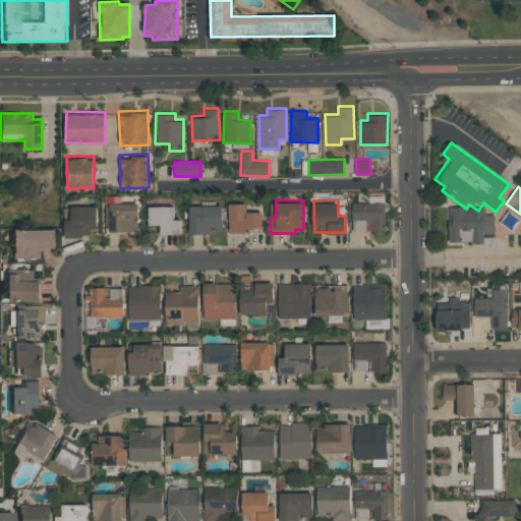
[(106,233),(138,232),(138,200),(105,201),(106,233)]
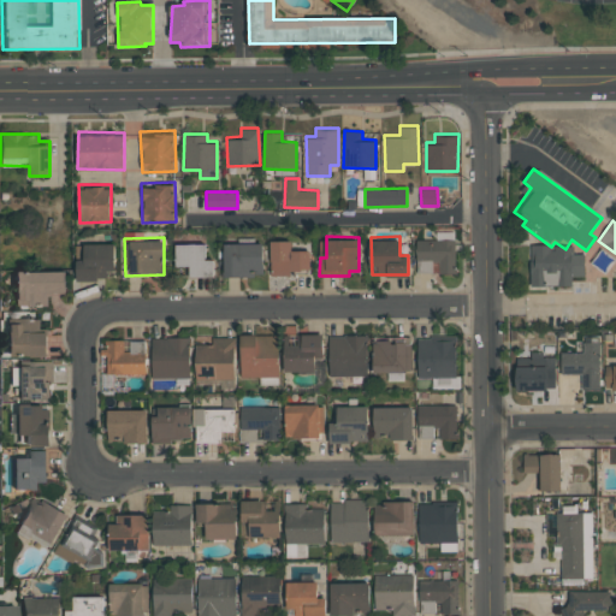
[(433,273),(433,264),(439,264),(439,273),(456,273),(456,241),(431,241),(431,238),(418,238),(418,273),(433,273)]
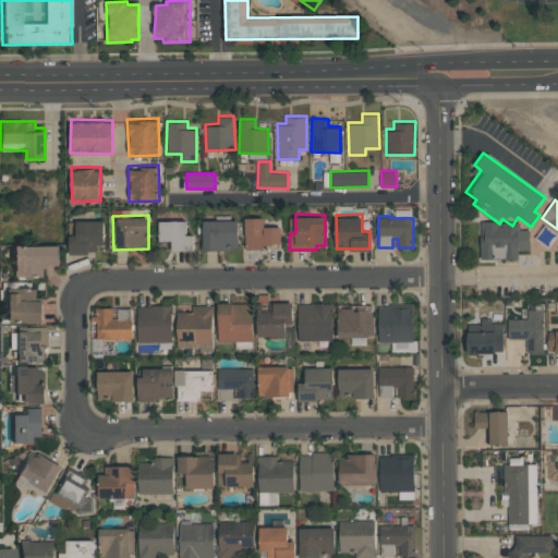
[(72,254),(97,253),(97,245),(104,245),(104,217),(71,218),(72,254)]
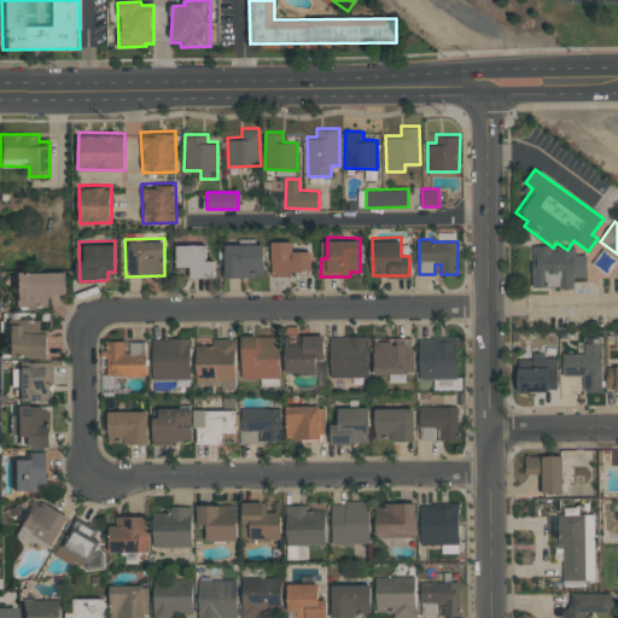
[(191,279),(214,278),(214,261),(205,261),(205,240),(175,242),(176,268),(190,267),(191,279)]
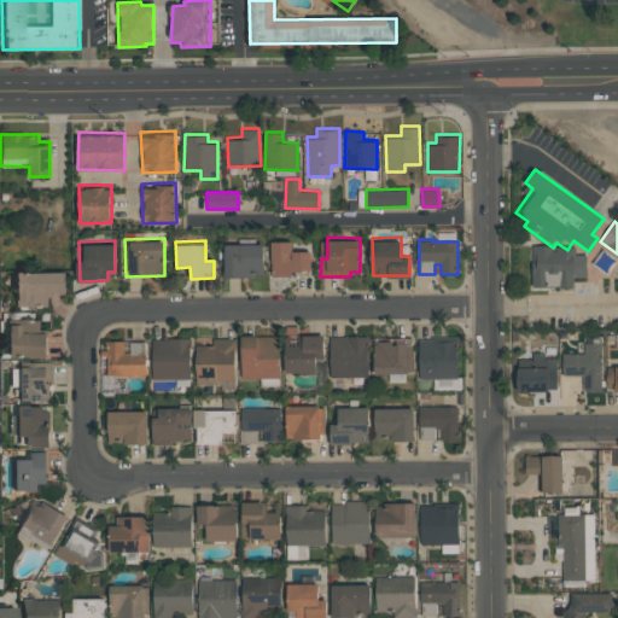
[(270,240),(272,274),(312,274),(312,246),(292,248),(292,243),(281,243),(281,240),(270,240)]
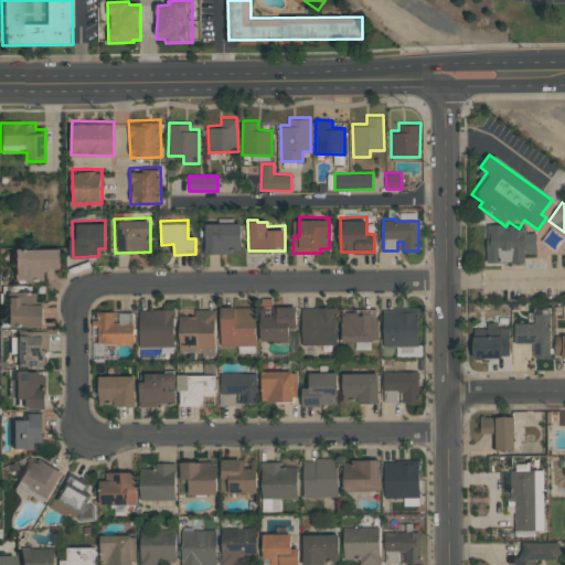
[(205,254),(242,254),(241,221),(204,221),(205,254)]
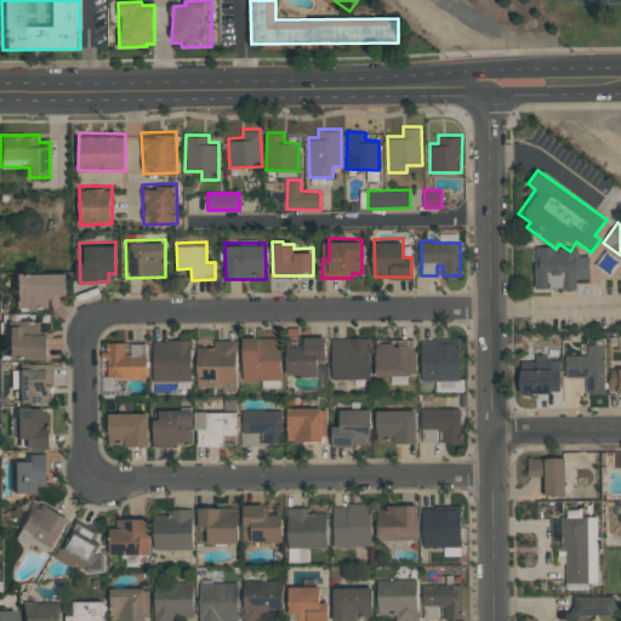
[(577,289),(577,279),(590,279),(588,255),(579,255),(579,248),(534,249),(534,289),(577,289)]
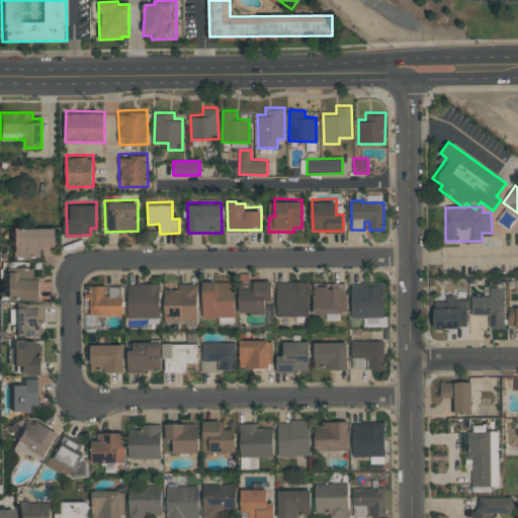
[(10,226),(11,259),(41,258),(41,245),(56,245),(55,226),(10,226)]
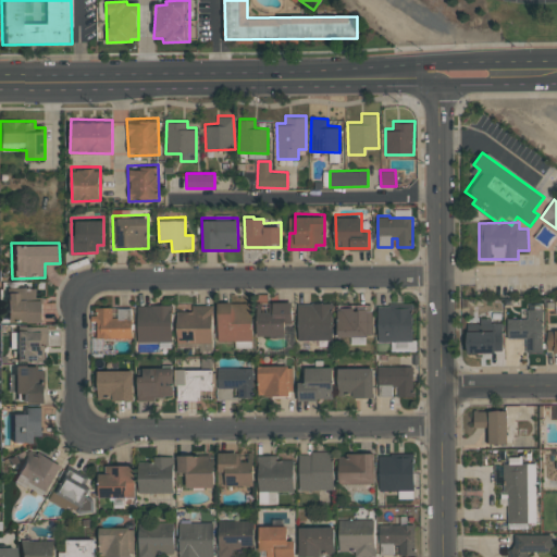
[(42,323),(42,299),(36,299),(36,287),(17,287),(16,293),(5,293),(4,322),(42,323)]
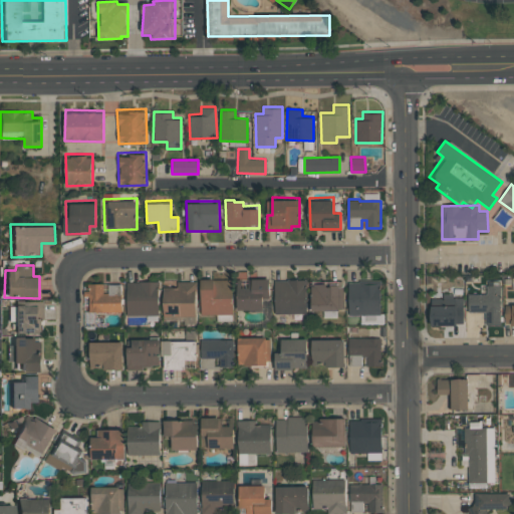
[(269,298),(269,276),(250,276),(250,288),(237,288),(238,310),(263,309),(263,298),(269,298)]
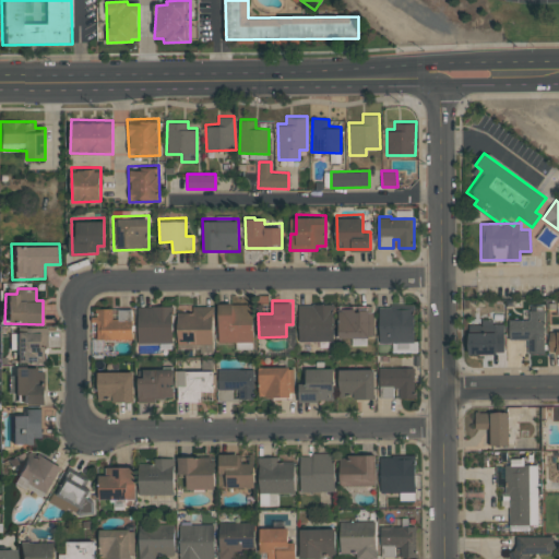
[(218,343),(253,343),(252,301),(218,302),(218,343)]
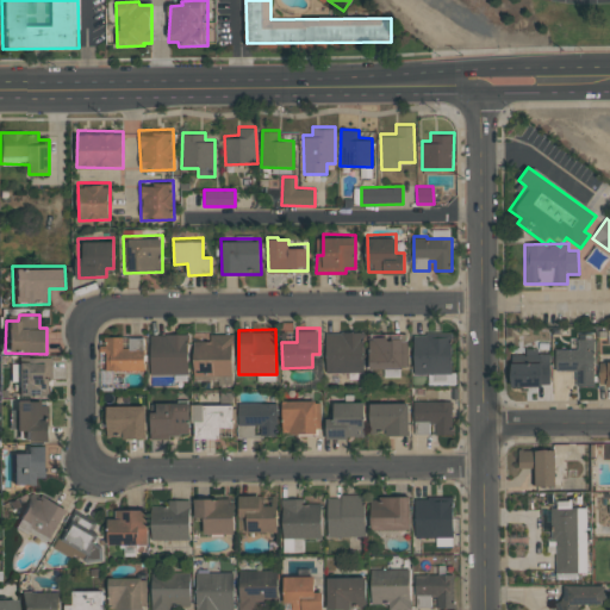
[(363,373),(363,331),(327,331),(325,372),(363,373)]
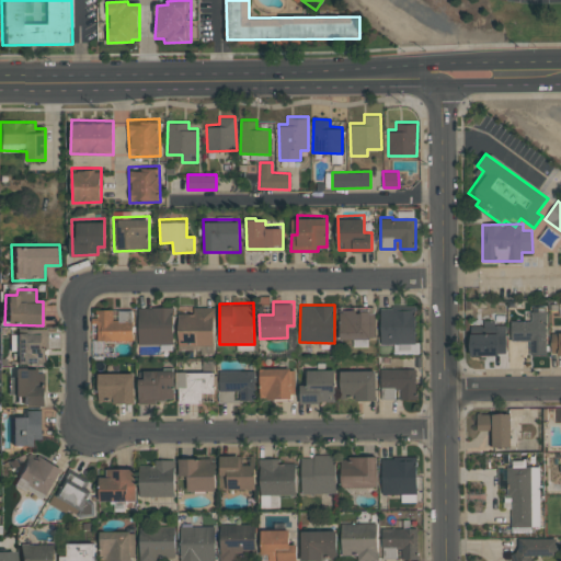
[(173,306),(138,307),(139,345),(173,344),(173,306)]
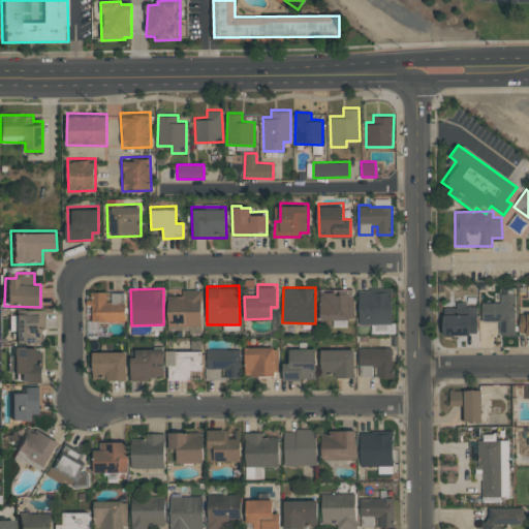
[(168,294),(167,325),(201,327),(203,288),(183,288),(183,294),(168,294)]
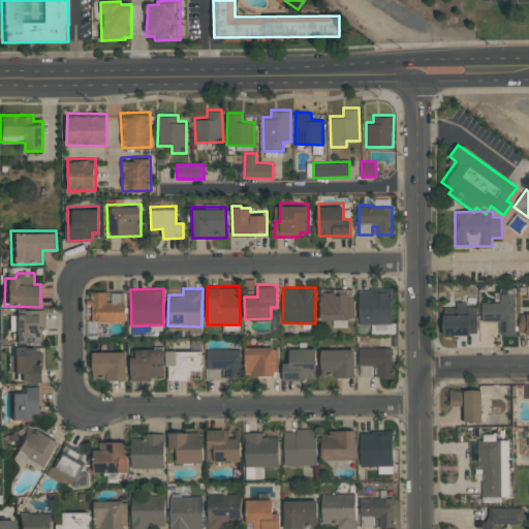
[(360,324),(372,324),(372,332),(392,331),(391,288),(359,288),(360,324)]
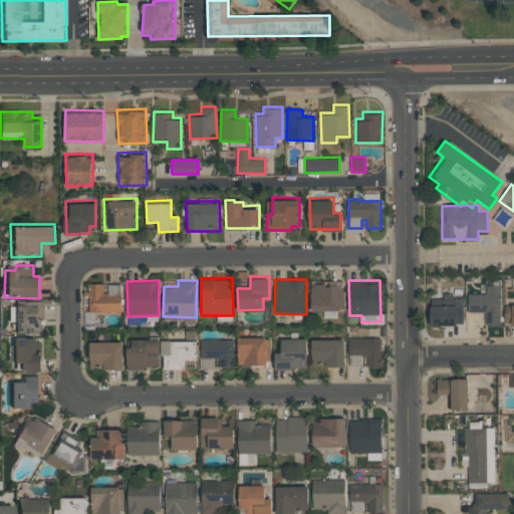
[(120,312),(121,284),(89,283),(89,311),(120,312)]
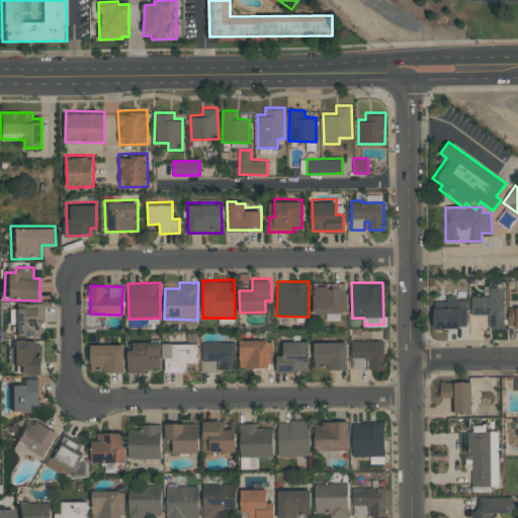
[(314,314),(346,313),(345,285),(313,285),(314,314)]
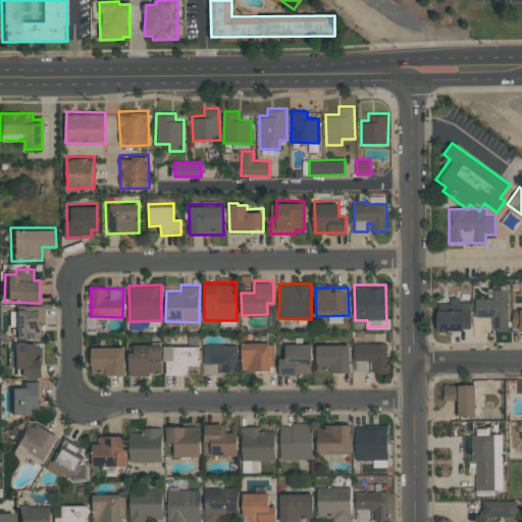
[(475,298),(475,317),(492,316),(492,329),(508,329),(508,291),(493,291),(493,298),(475,298)]
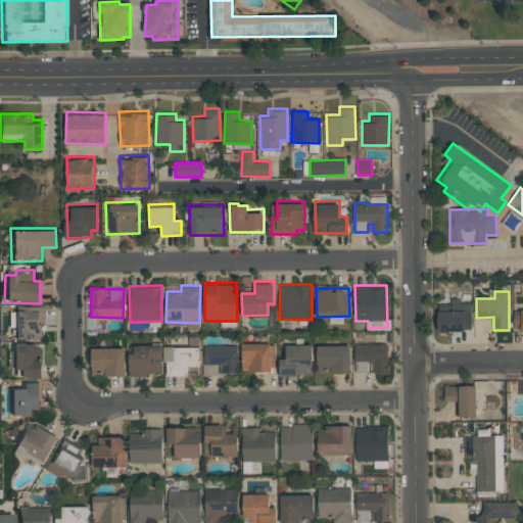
[(472,302),(450,301),(450,303),(438,303),(437,330),(471,331),(472,302)]
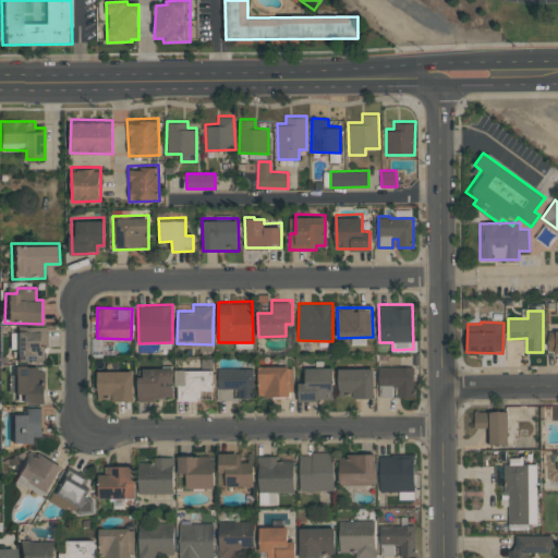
[(557,353),(557,328),(548,328),(548,353),(557,353)]
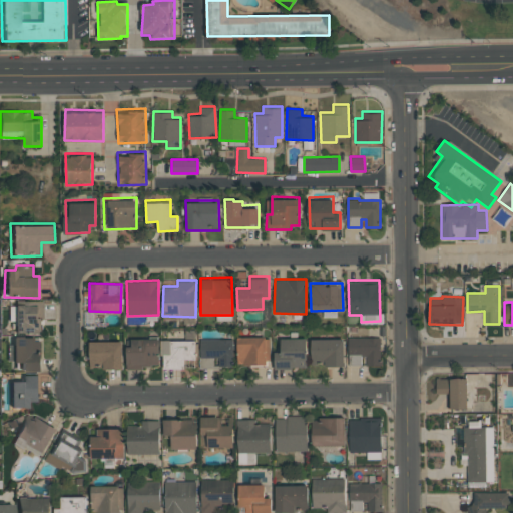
[(13,303),(14,334),(43,333),(42,303),(13,303)]
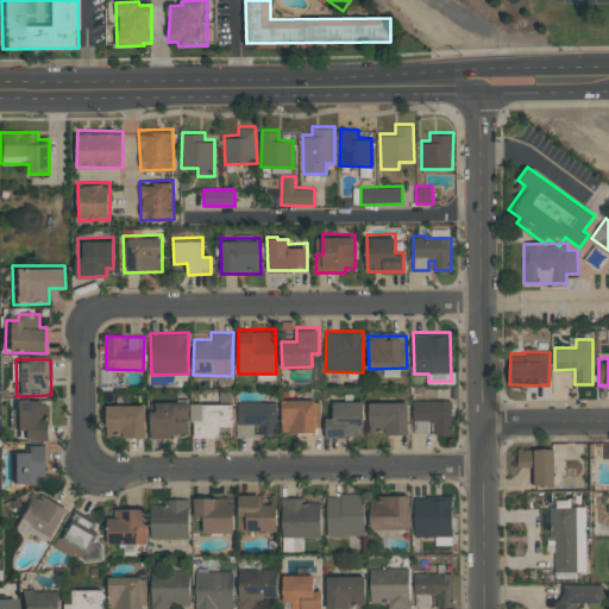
[(315,432),(314,396),(281,397),(282,432),(315,432)]
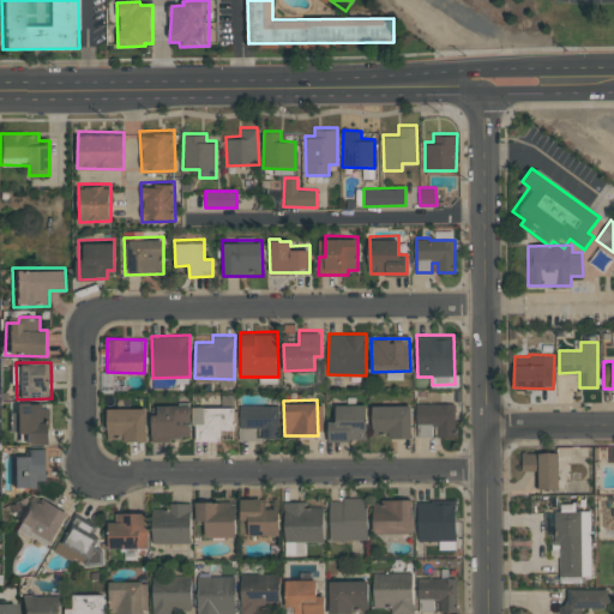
[(329,440),(367,440),(367,402),(336,403),(336,420),(327,420),(329,440)]
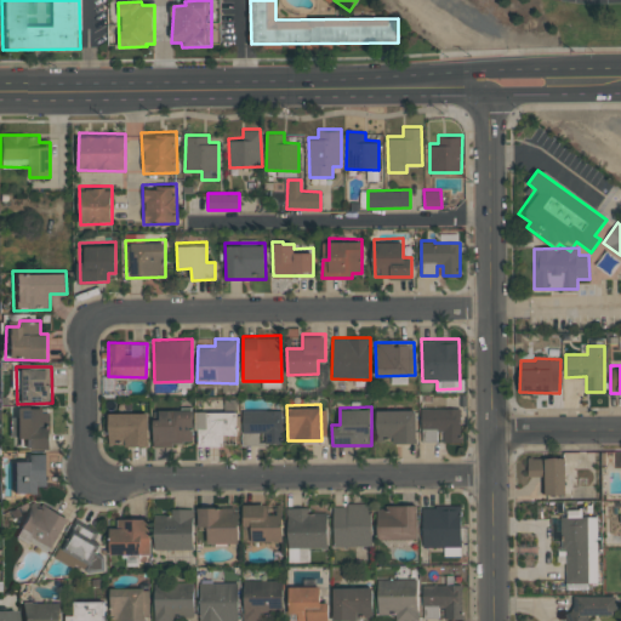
[(377,443),(416,443),(415,406),(376,408),(377,443)]
